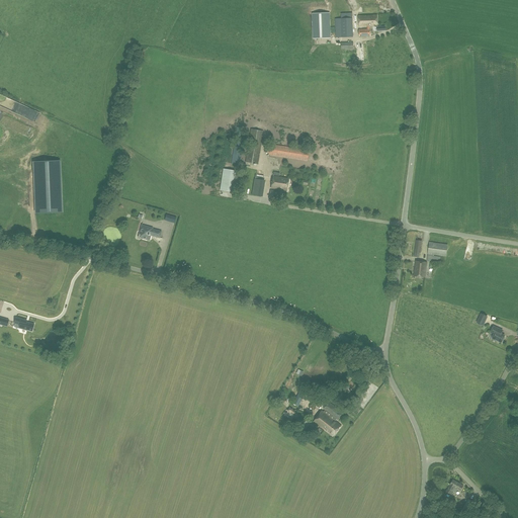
[(329,13),(313,13),(314,38),(330,37),(329,13)]
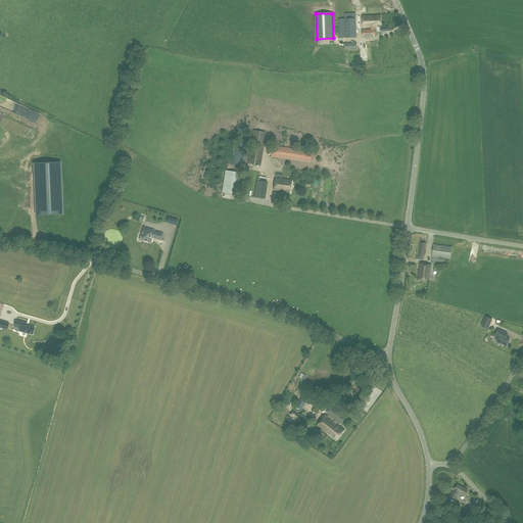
[(357,38),(355,13),(344,13),(344,18),(338,19),(339,38),(357,38)]
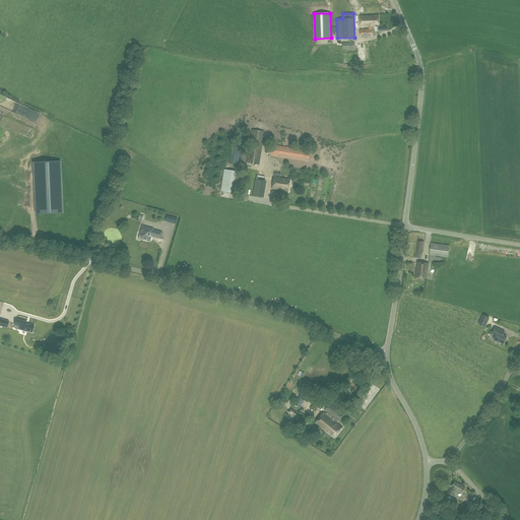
[(379,15),(360,16),(361,27),(369,26),(369,29),(361,29),(361,37),(372,37),(372,29),(371,26),(379,26),(379,15)]
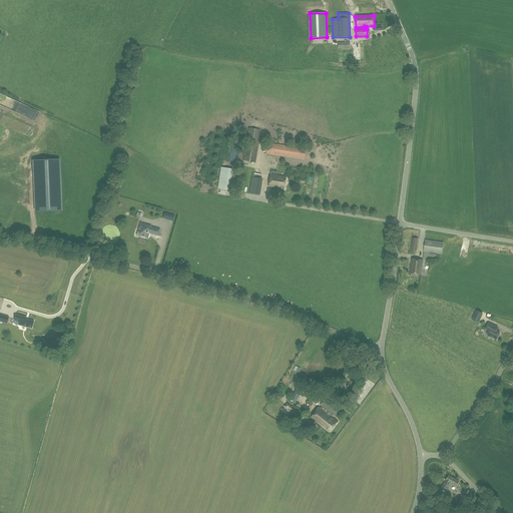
[(228,161),(236,163),(241,127),(234,126),(228,161)]
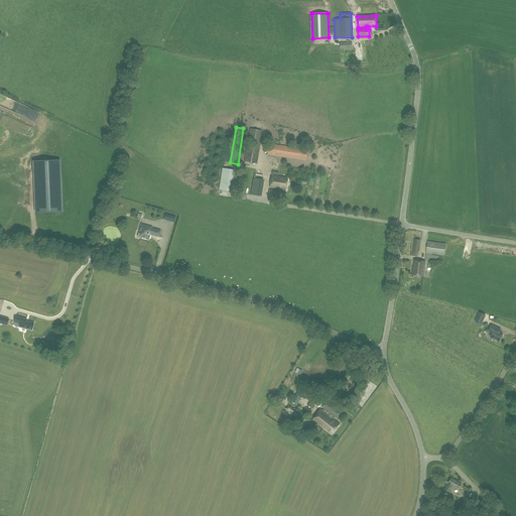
[(262,131),(250,129),(245,161),(257,163),(262,131)]
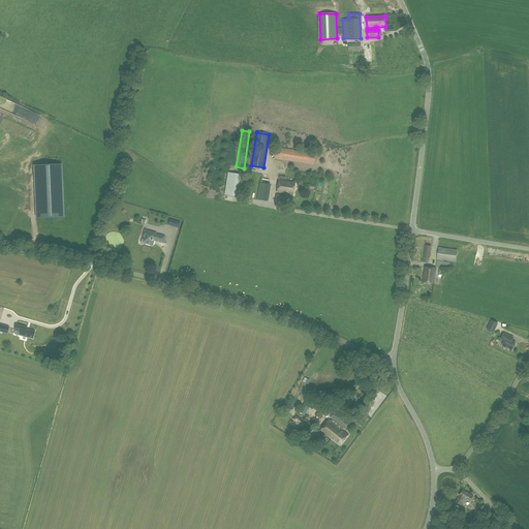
[(315,154),(274,147),(273,157),(313,164),(315,154)]
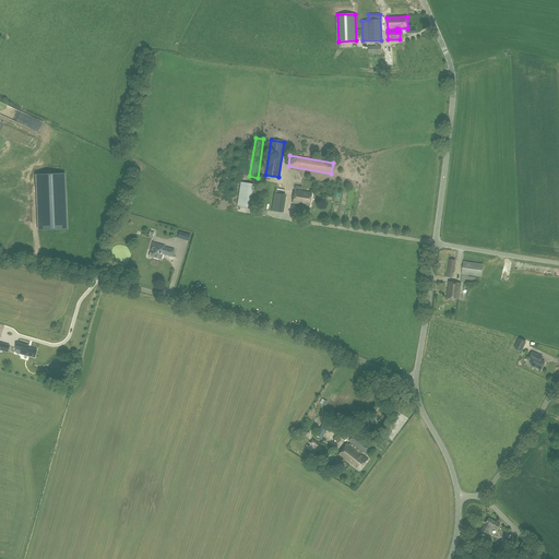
[(253,207),(257,185),(240,182),(237,205),(253,207)]
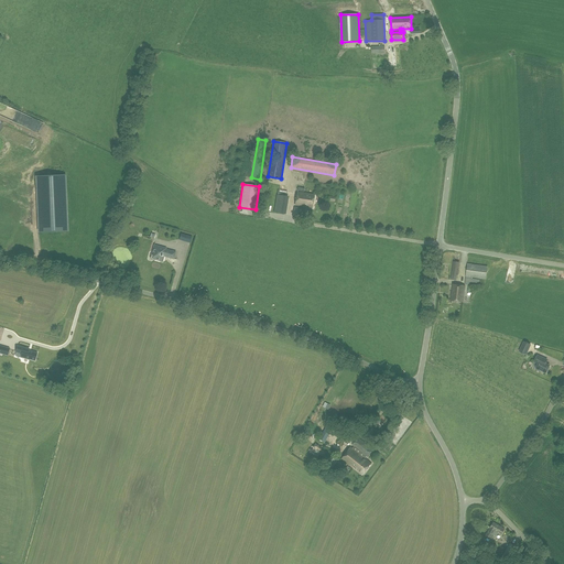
[(274,210),(286,210),(286,187),(277,187),(277,192),(274,192),(274,210)]
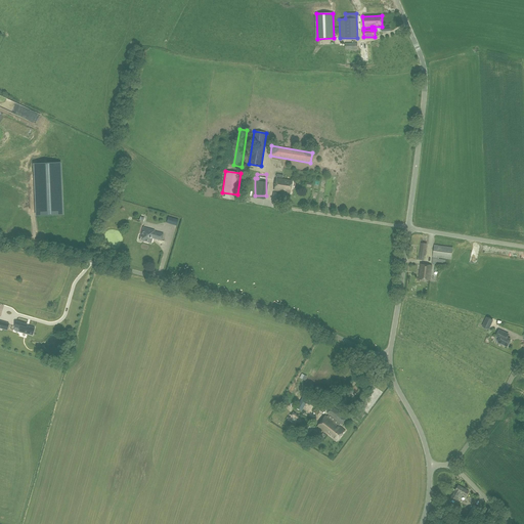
[(290,192),(292,180),(276,178),(274,190),(282,191),(284,191),(290,192)]
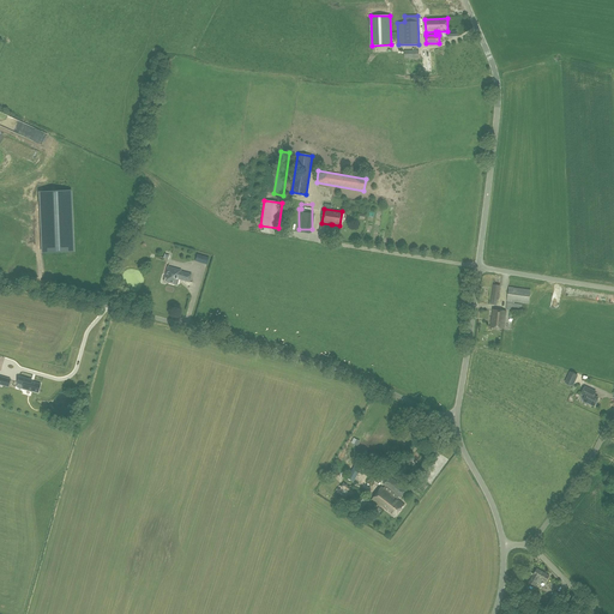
[(331,236),(332,227),(332,224),(331,224),(331,227),(320,226),(319,235),(331,236)]
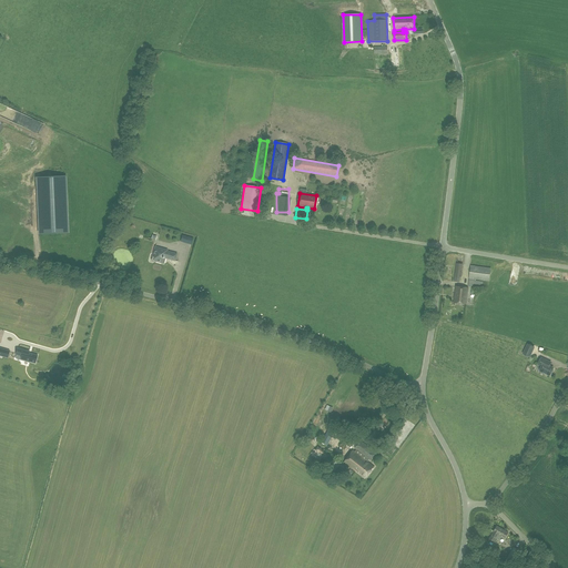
[(155,256),(154,261),(164,264),(165,259),(175,261),(176,254),(168,251),(155,247),(153,254),(155,256)]
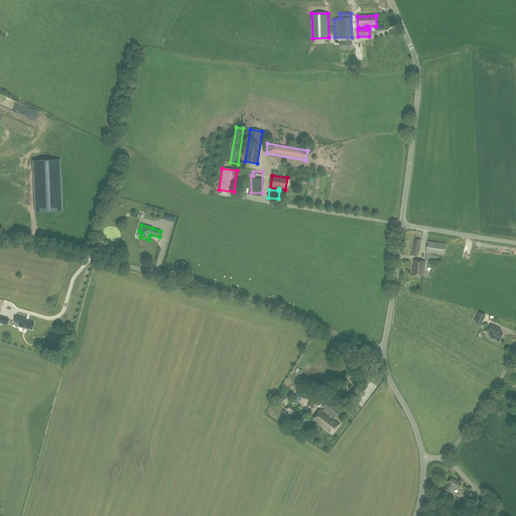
[(427,242),(426,253),(425,260),(430,261),(431,254),(444,255),(445,244),(427,242)]
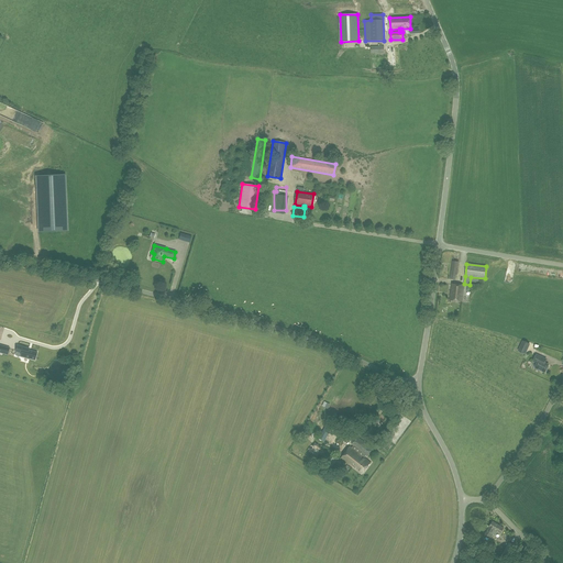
[(462,301),(463,285),(451,284),(450,300),(462,301)]
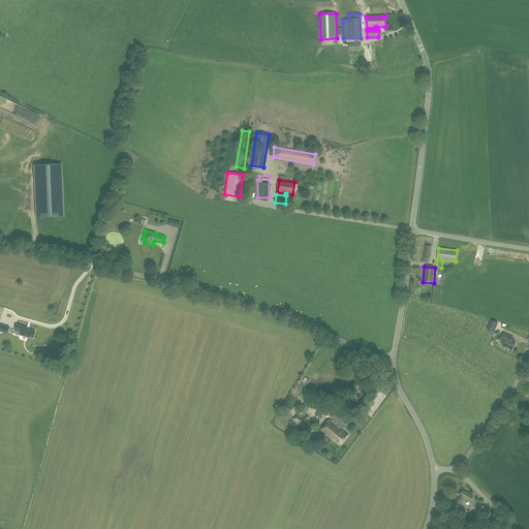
[(497,323),(492,320),(487,330),(493,333),(497,323)]
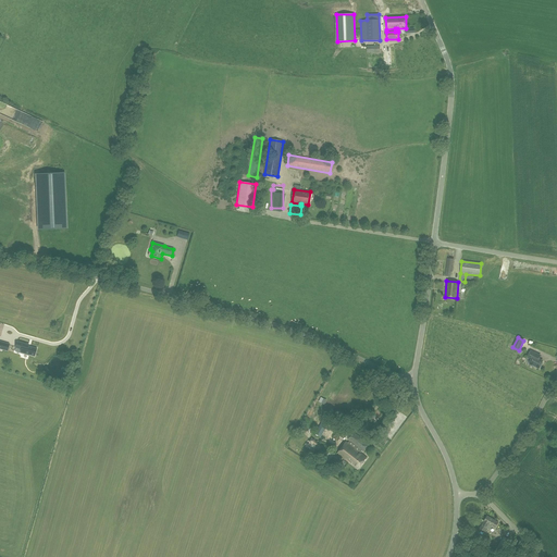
[(8,350),(9,345),(4,343),(0,342),(0,348),(2,349),(8,350)]
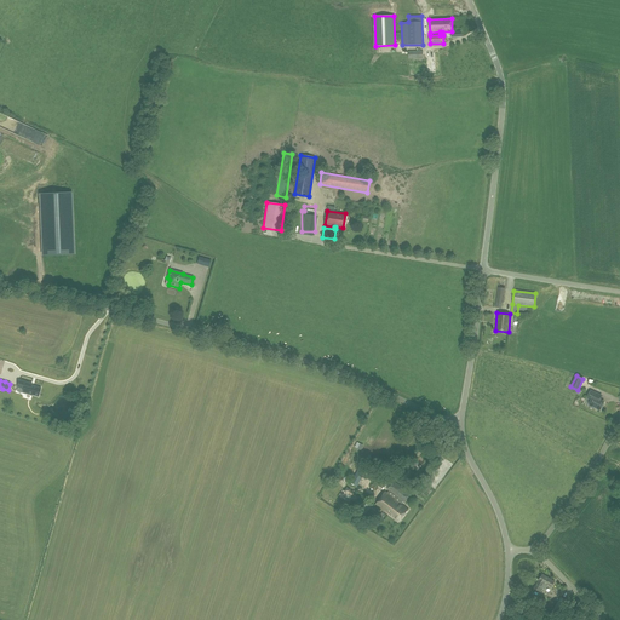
[(40,389),(30,386),(30,384),(17,380),(17,382),(19,382),(18,389),(22,390),(22,394),(36,397),(39,389),(40,389)]
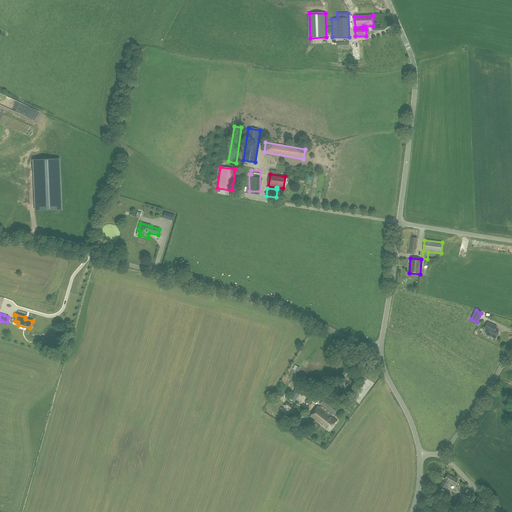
[(496,338),(496,337),(497,337),(499,334),(498,333),(499,332),(493,329),(494,325),(488,323),(485,329),(488,330),(486,334),(496,338)]
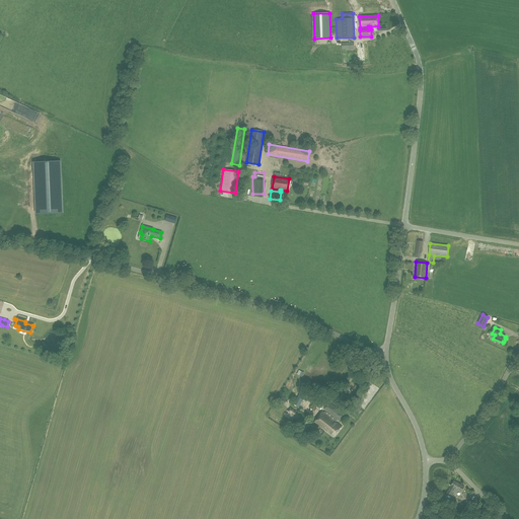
[(324,410),(332,416),(331,418),(322,412),(314,423),(334,437),(342,426),(336,422),(338,420),(339,420),(344,414),(329,402),(324,410)]
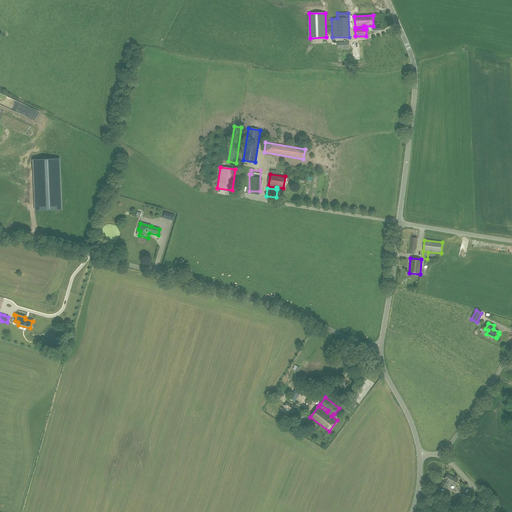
[(441,485),(446,488),(448,485),(450,486),(452,483),(455,485),(458,480),(448,474),(441,485)]
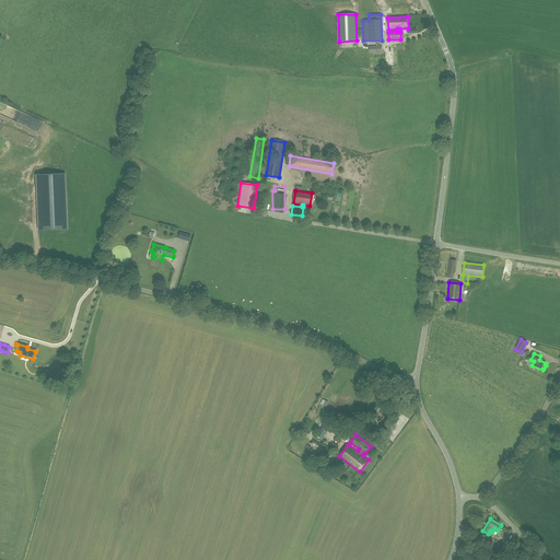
[(499,550),(504,555),(512,543),(506,539),(499,550)]
